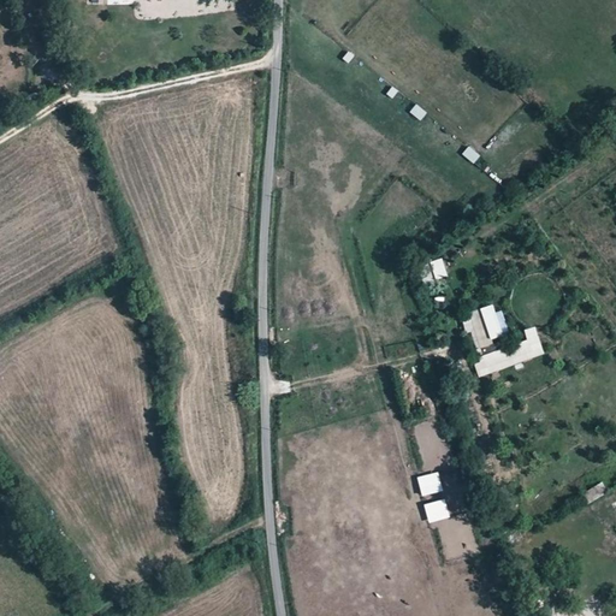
[(420,120),(427,112),(415,104),(409,113),(420,120)]
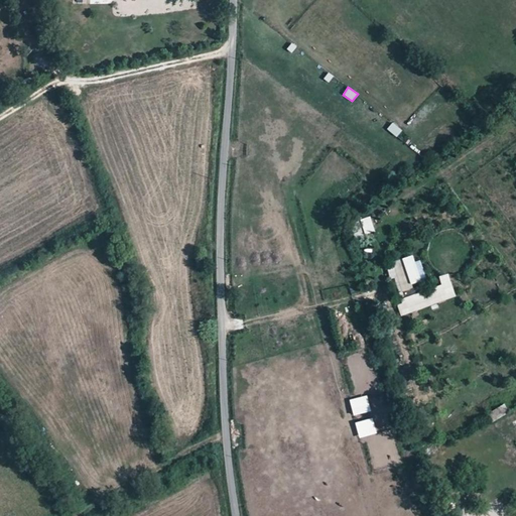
[(392,123),(387,129),(397,137),(402,130),(392,123)]
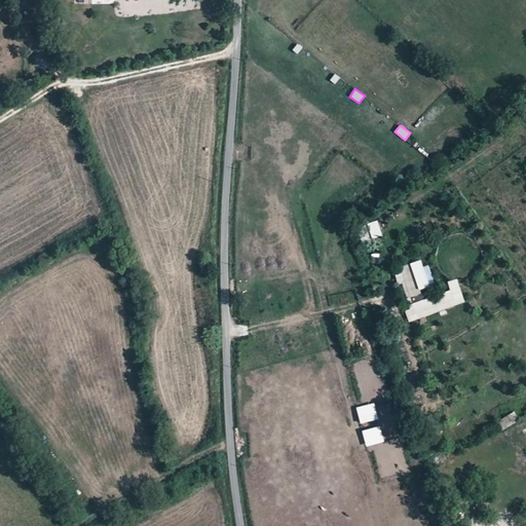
[(355,227),(361,246),(374,241),(369,223),(355,227)]
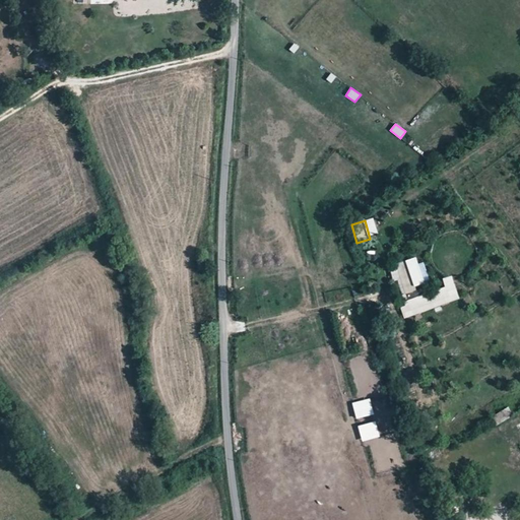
[(198,259),(201,270),(209,268),(206,257),(198,259)]
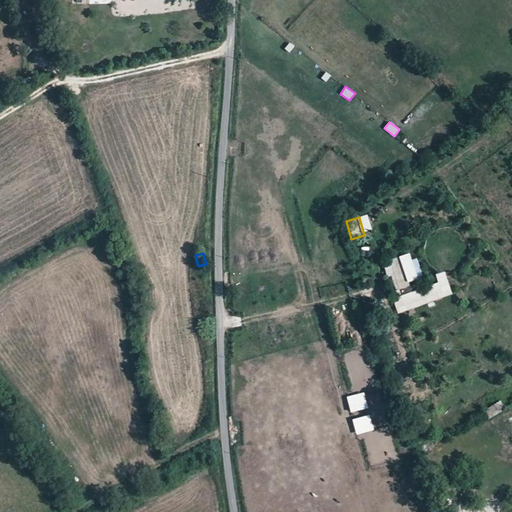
[(397,313),(452,296),(445,272),(434,275),(437,284),(400,295),(399,289),(409,286),(401,258),(385,263),(396,301),(393,302),(397,313)]
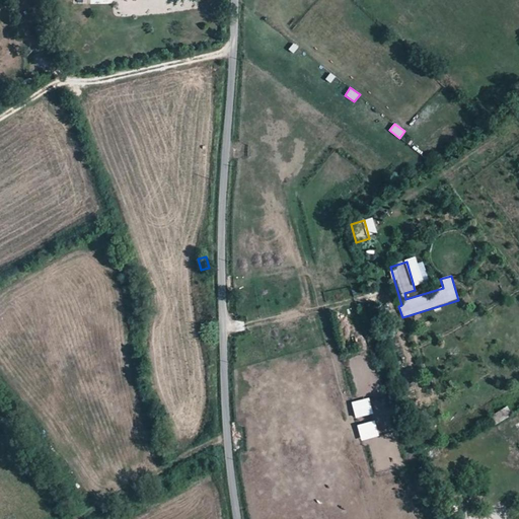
[(355,419),(373,415),(369,398),(351,402),(355,419)]
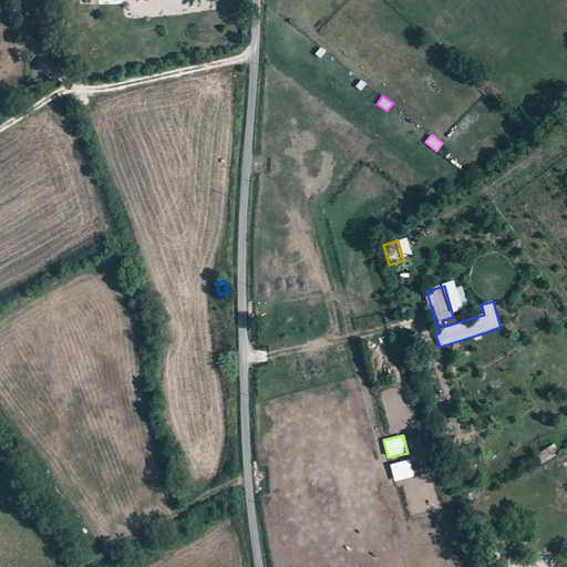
[(554,445),(534,454),(538,465),(558,455),(554,445)]
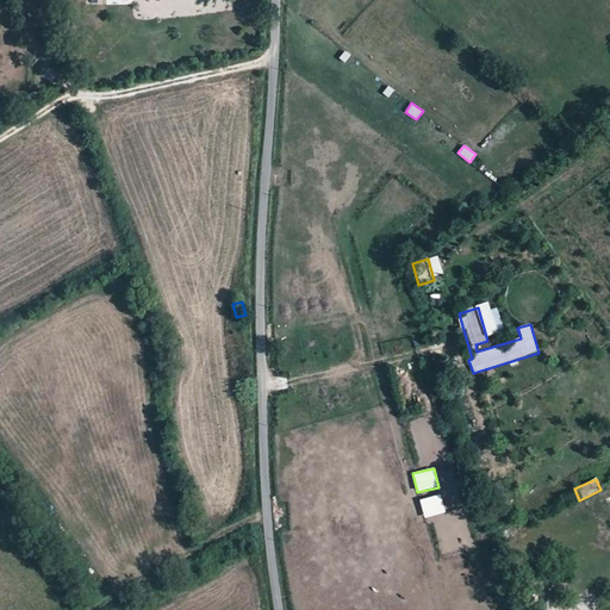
[(419,500),(424,518),(446,514),(441,495),(419,500)]
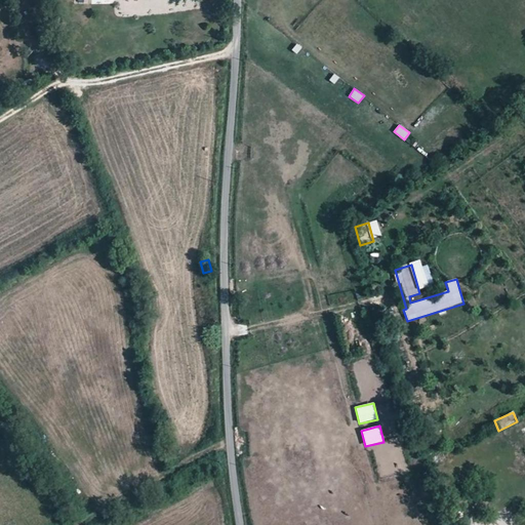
All buildings are outlined.
